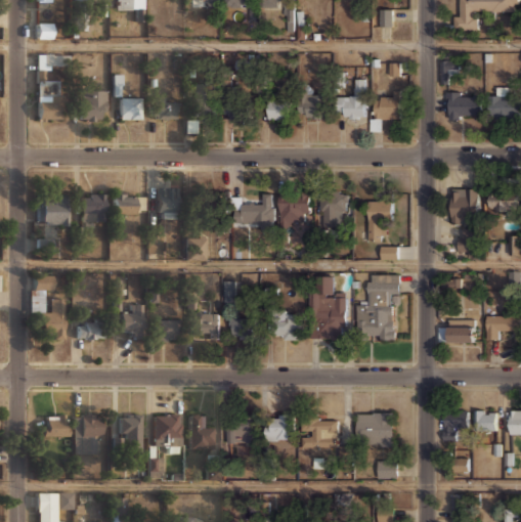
[(110,0),(100,0),(100,15),(110,15),(110,0)]
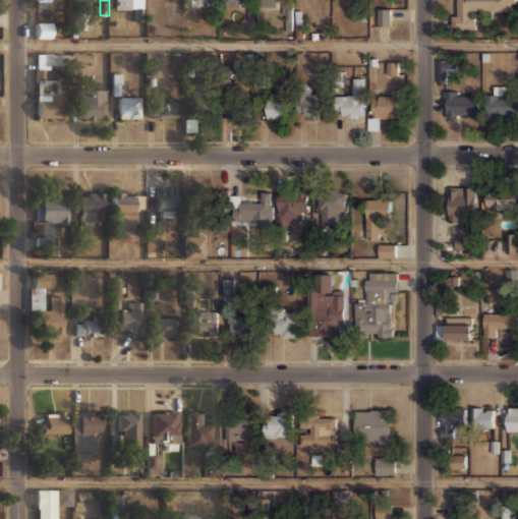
[(135,0),(115,0),(115,10),(135,10),(135,0)]
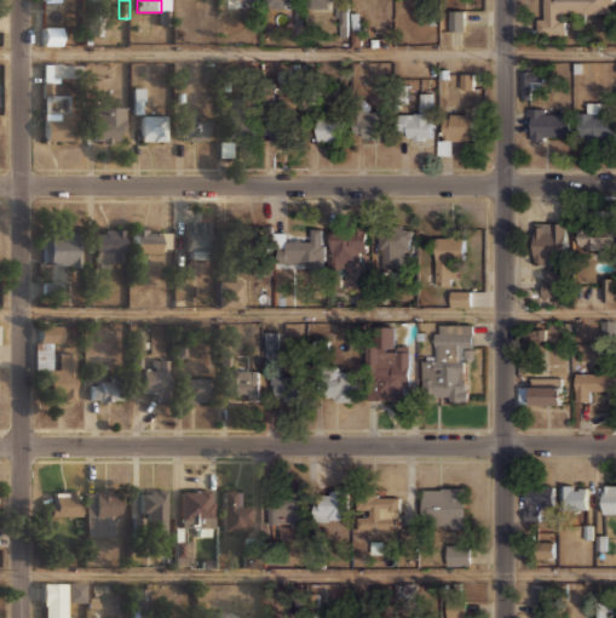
[(248,0),(249,11),(263,10),(262,0),(248,0)]
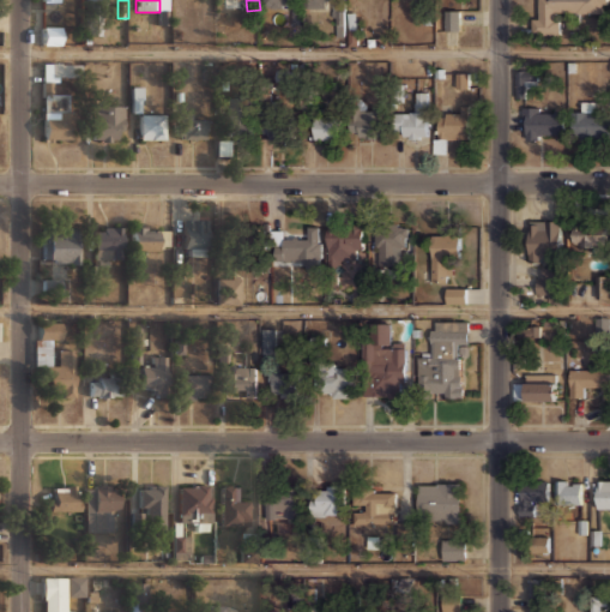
[(294,0),(265,0),(265,10),(294,10),(294,0)]
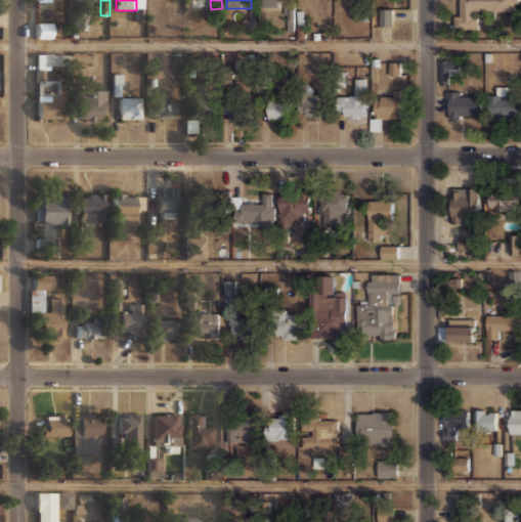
[(264,0),(264,8),(283,8),(283,0),(264,0)]
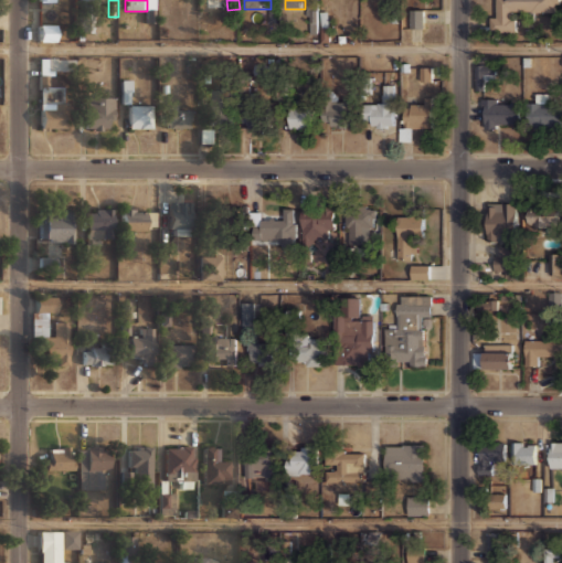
[(494,33),(517,33),(517,13),(561,13),(561,0),(501,0),(501,12),(494,12),(494,33)]
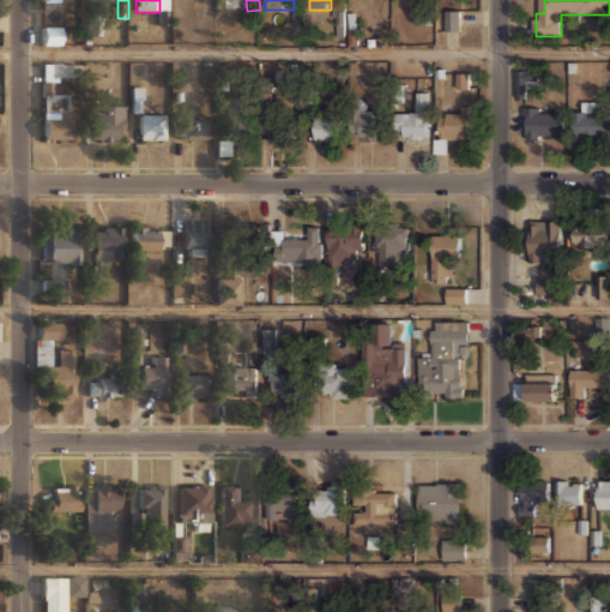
[(448,33),(464,33),(464,12),(448,12),(448,33)]
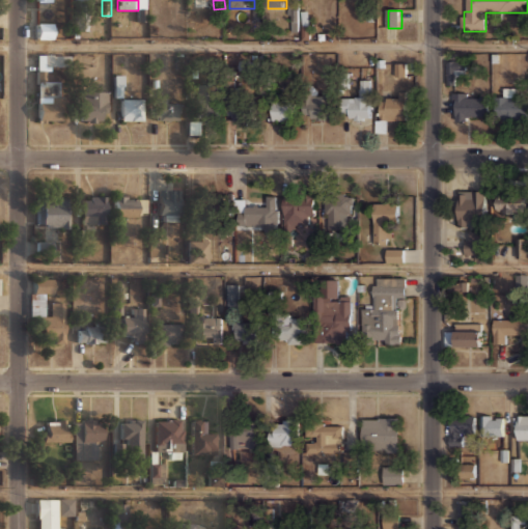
[(55,24),(38,24),(38,39),(55,39),(55,24)]
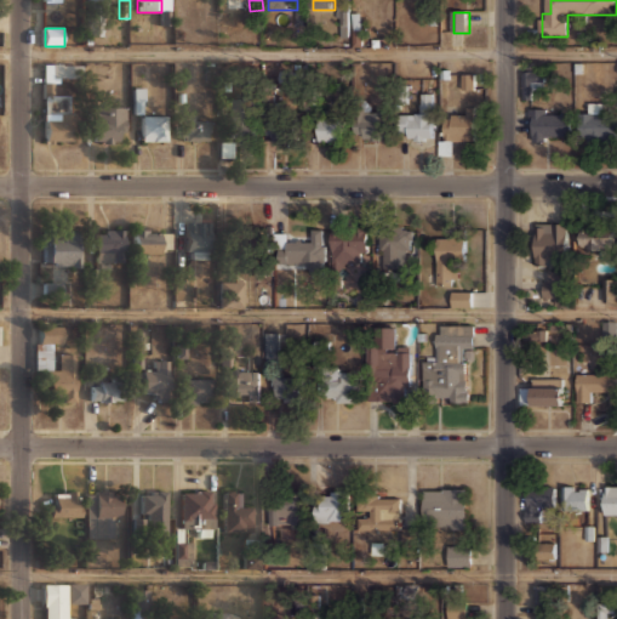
[(47,145),(74,143),(74,96),(58,96),(58,78),(83,78),(83,66),(46,66),(47,145)]
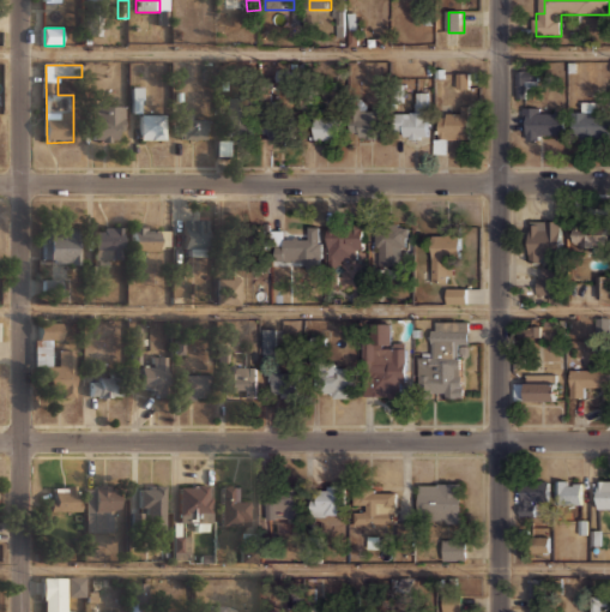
[(539,89),(539,75),(520,75),(520,89),(539,89)]
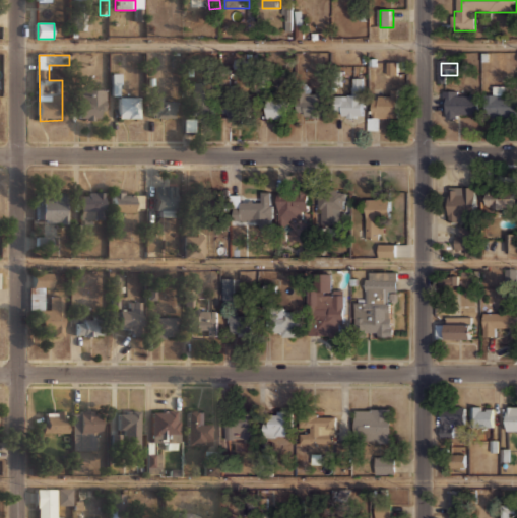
[(390,77),(401,76),(400,64),(389,64),(390,77)]
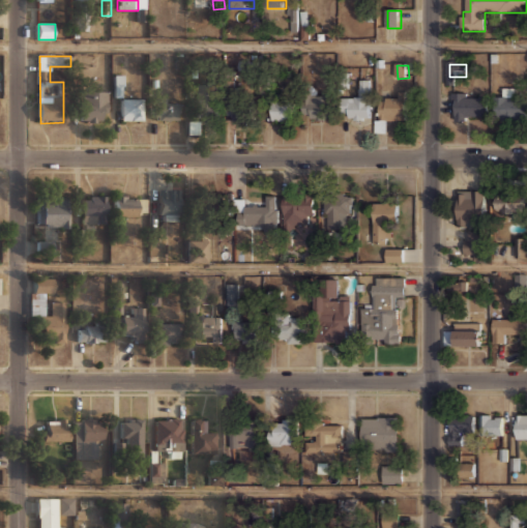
[(344,111),(351,111),(351,121),(372,121),(373,81),(362,81),(362,99),(344,98),(344,111)]
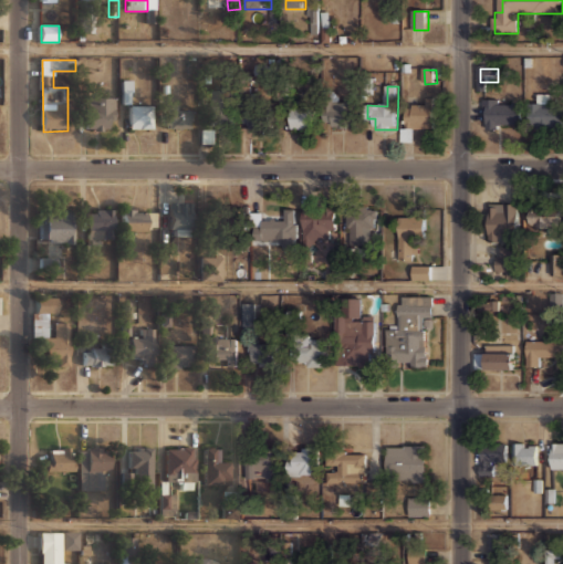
[(211,129),(235,129),(235,87),(211,87),(211,129)]
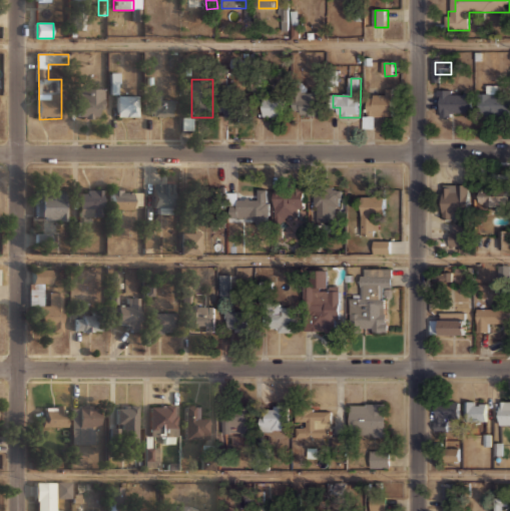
[(105,119),(105,89),(80,89),(80,119),(105,119)]
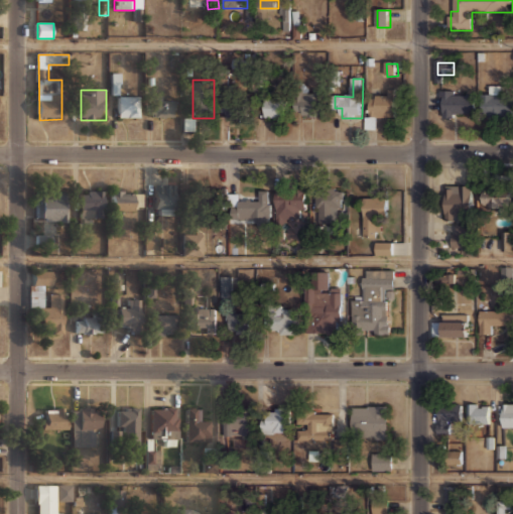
[(398,120),(398,90),(388,90),(388,99),(368,99),(368,120),(398,120)]
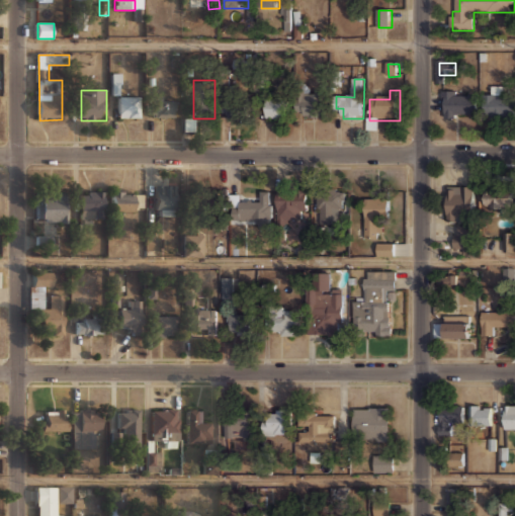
[(298,116),(326,116),(326,92),(298,92),(298,116)]
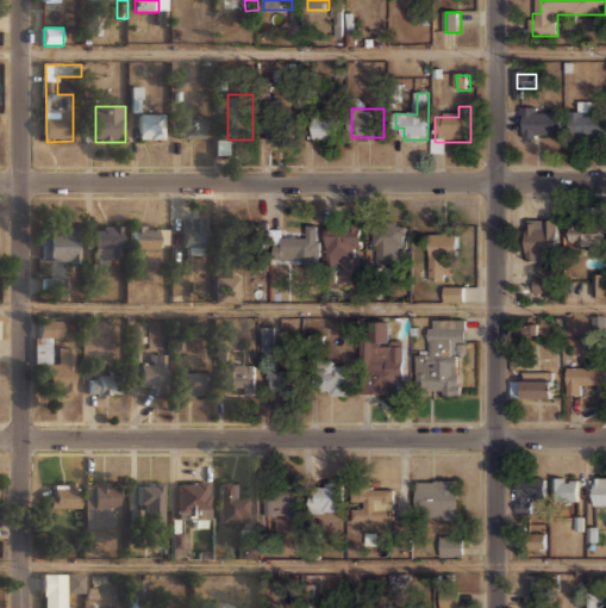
[(553,117),(553,109),(525,109),(525,140),(550,140),(550,132),(563,132),(563,117),(553,117)]
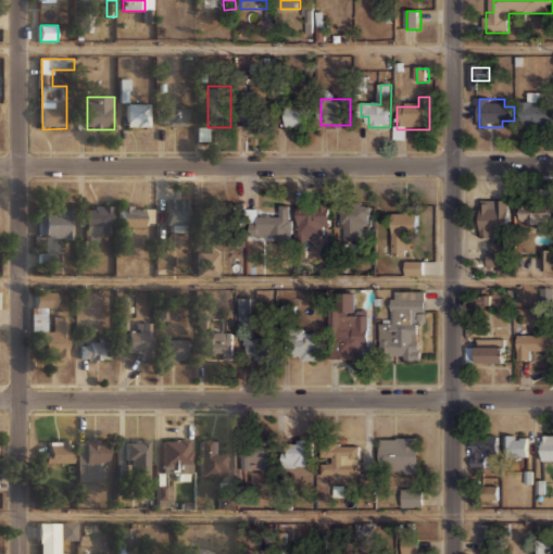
[(552,102),(522,102),(522,127),(552,127),(552,102)]
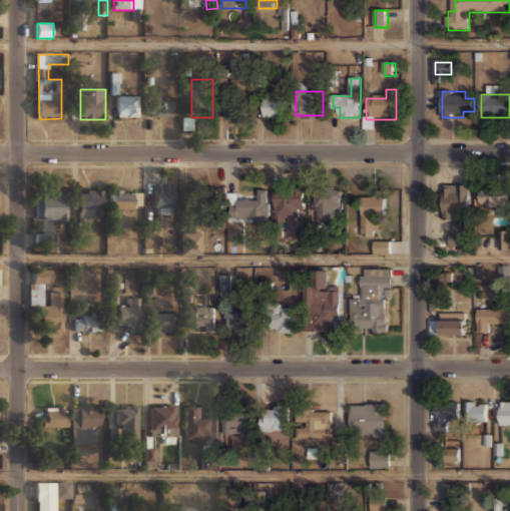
[(139,96),(119,96),(119,118),(139,118),(139,96)]
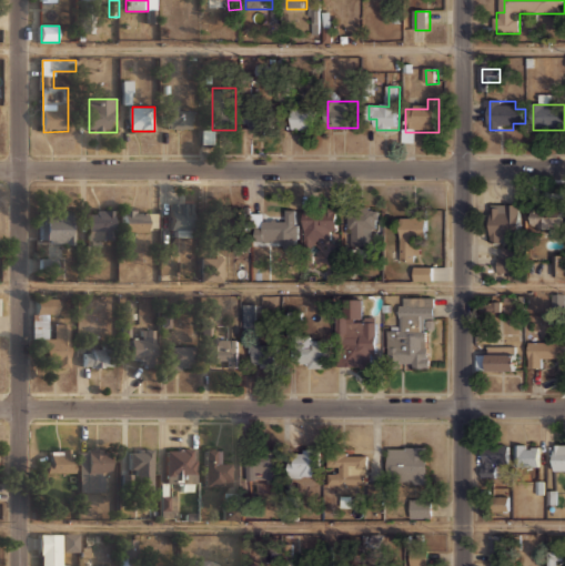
[(168,130),(193,130),(193,107),(168,107),(168,130)]
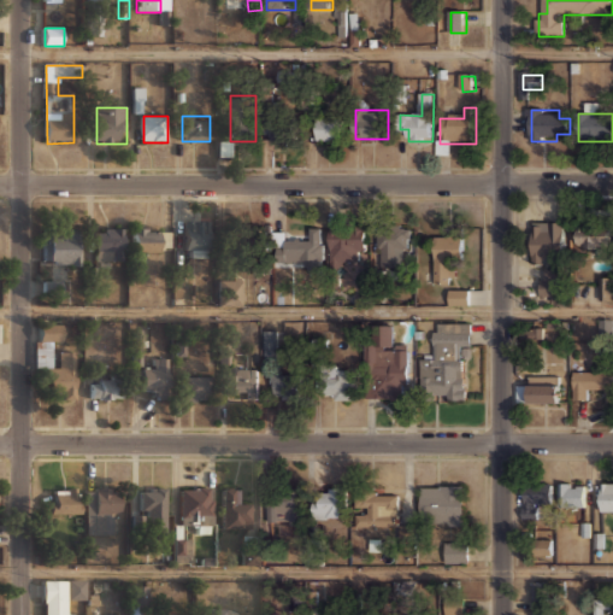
[(275,144),(298,144),(298,118),(275,118),(275,144)]
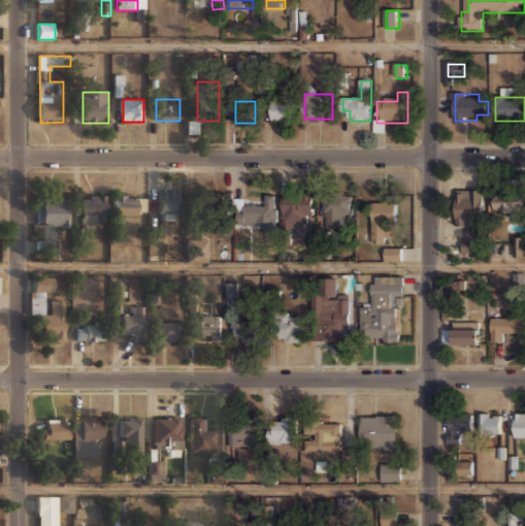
[(273,121),(295,121),(295,101),(273,101),(273,121)]
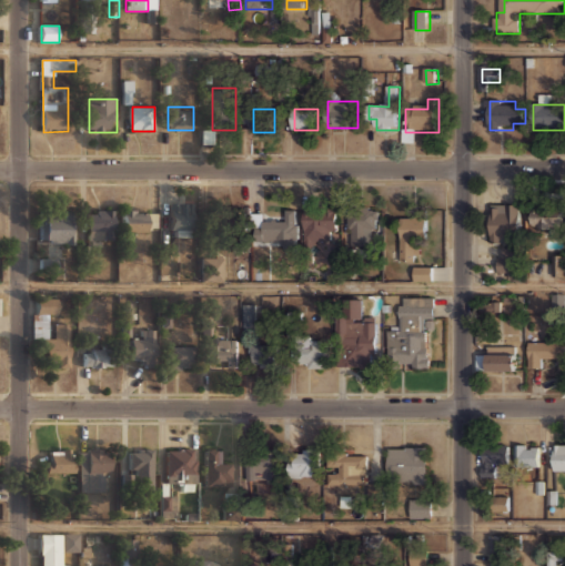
[(172,239),(194,239),(194,203),(172,203),(172,239)]
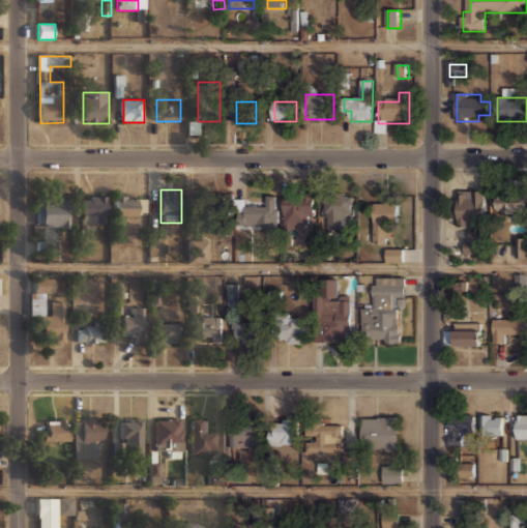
[(487,192),(459,192),(459,227),(487,227),(487,192)]
